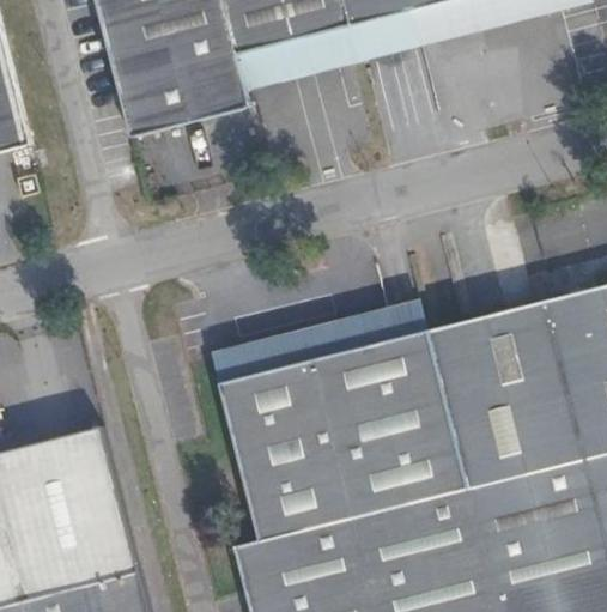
[(232,54),(218,0),(92,0),(128,137),(247,107),(241,85),(232,54)]
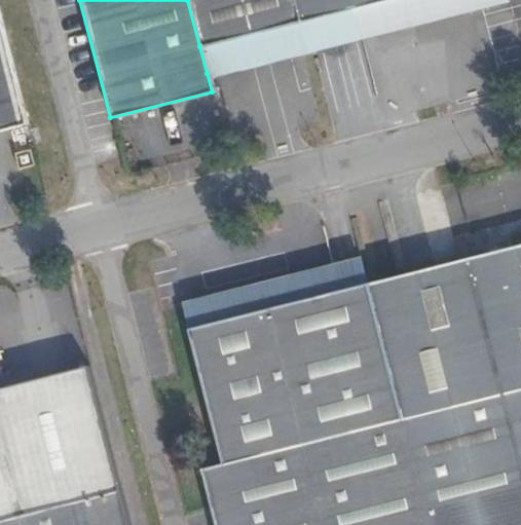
[(298,21),(292,0),(187,0),(199,46),(298,21)]
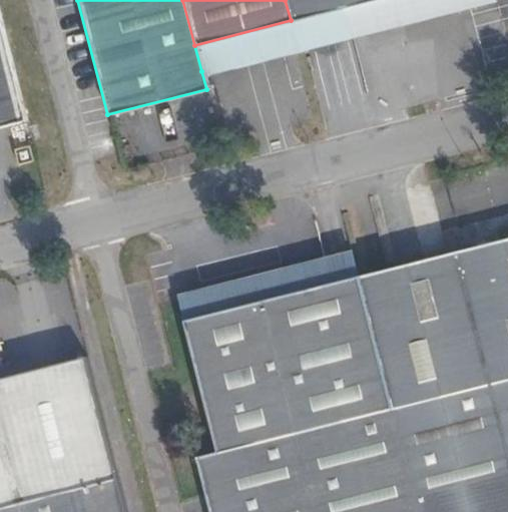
[(285,0),(291,20),(343,7),(372,0),(285,0)]
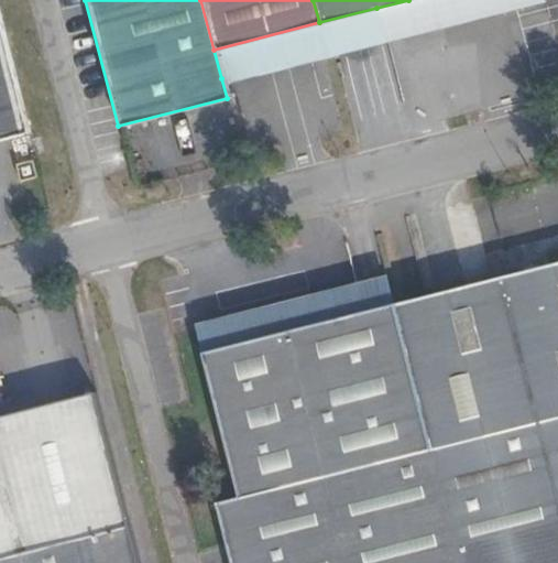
[(376,8),(319,22),(328,52),(384,38),(376,8)]
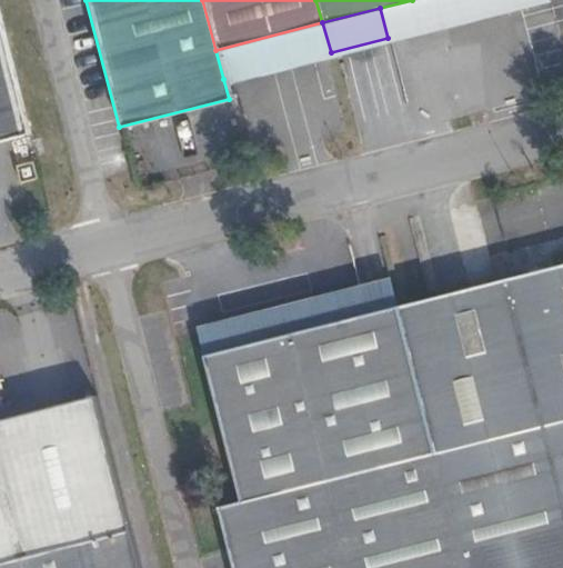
[(331,52),(322,22),(215,50),(223,79),(331,52)]
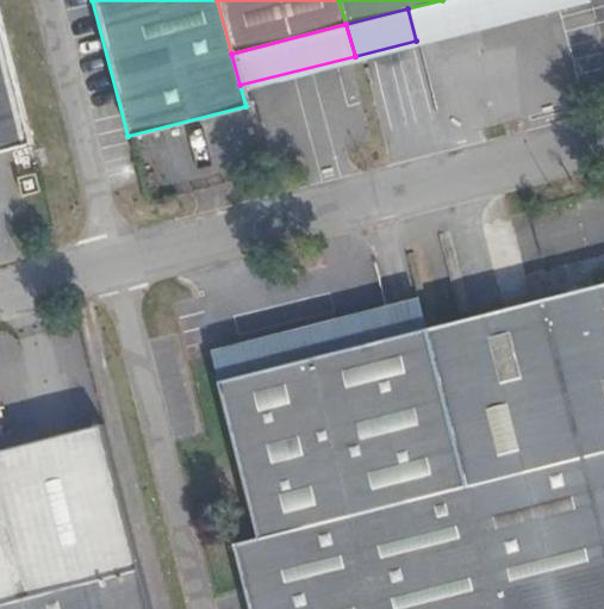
[(0,147),(26,140),(0,37),(0,147)]
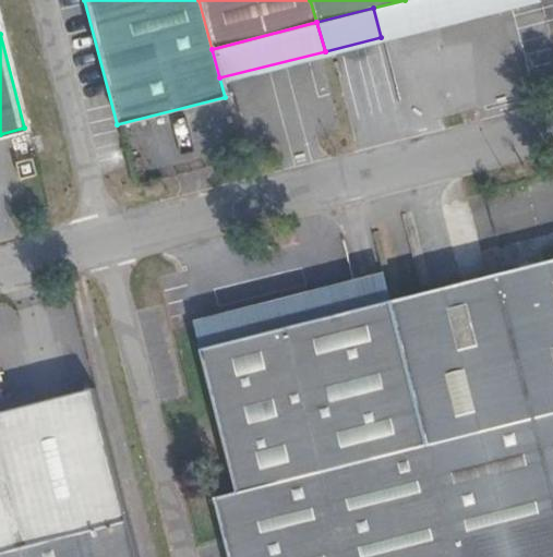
[(28,158),(12,162),(16,178),(33,173),(28,158)]
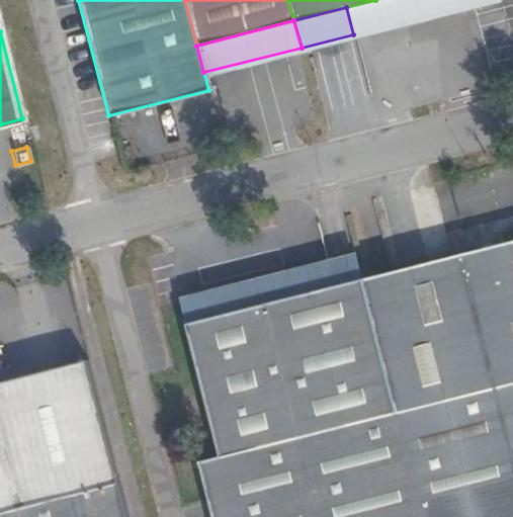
[(422,516),(512,516),(512,239),(461,253),(361,278),(422,516)]
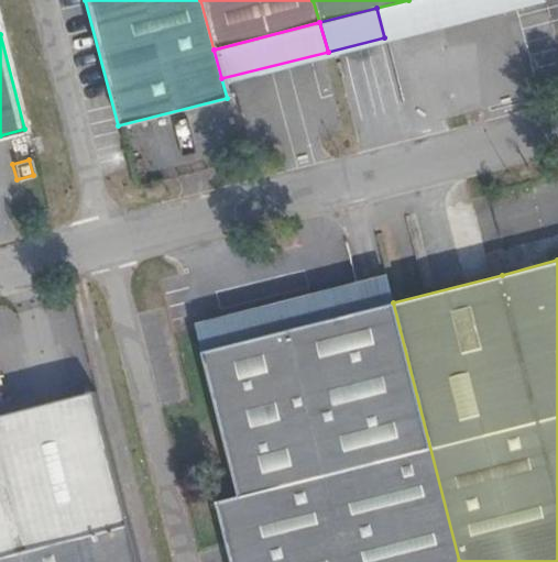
[(229,561),(459,561),(393,302),(199,351),(236,496),(214,502),(229,561)]
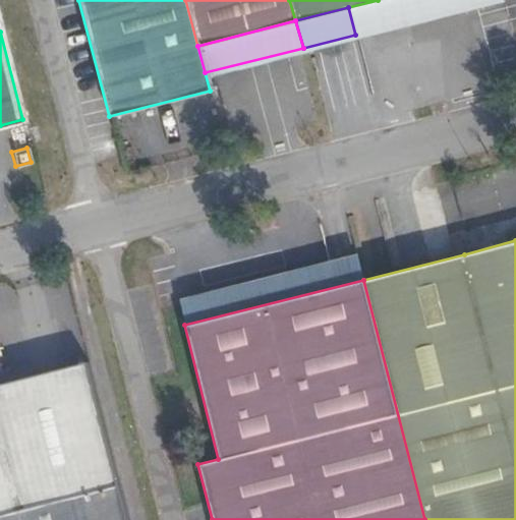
[(0,519),(124,519),(116,484),(84,365),(0,388),(0,519)]
